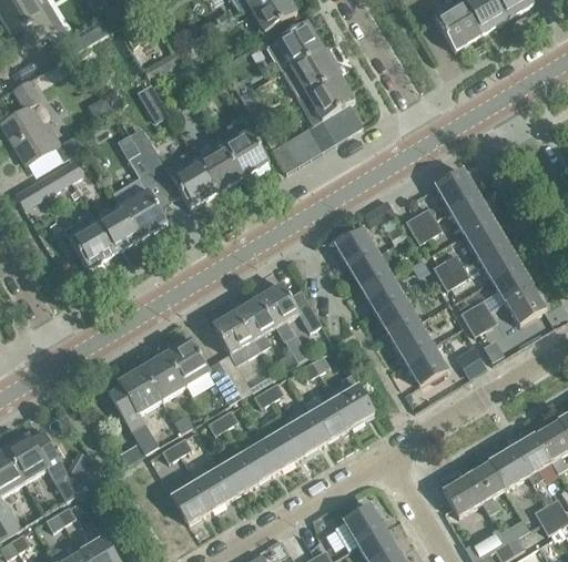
[(0,0),(0,12),(21,48),(52,30),(33,0),(0,0)]
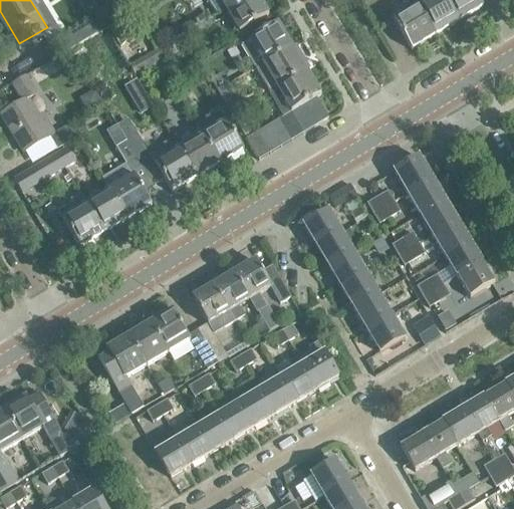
[(209,0),(216,10),(224,5),(233,0),(209,0)]
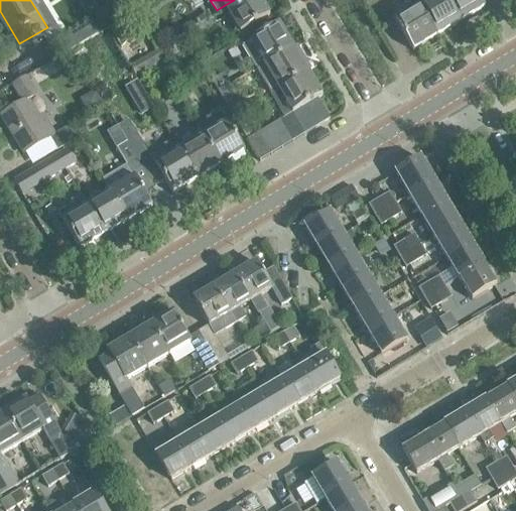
[(269,12),(262,0),(234,0),(225,5),(240,29),(269,12)]
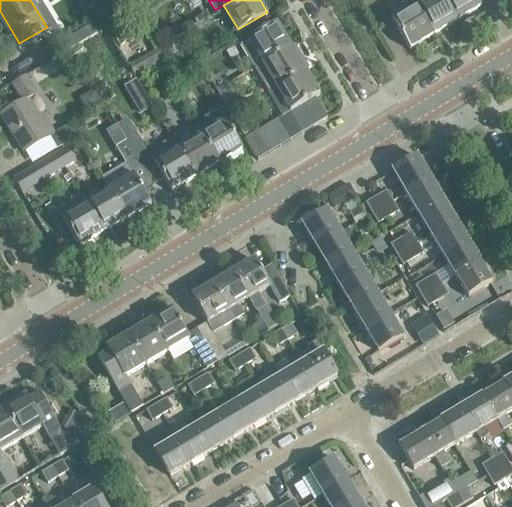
[(420,0),(415,3),(433,32),(457,18),(446,0),(420,0)]
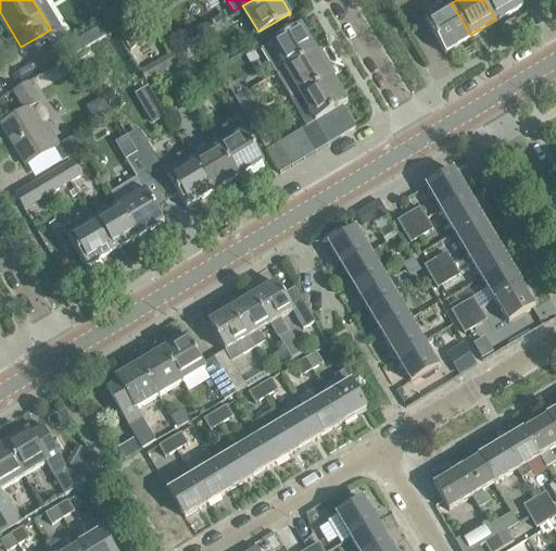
[(484,0),(496,20),(522,4),(519,0),(484,0)]
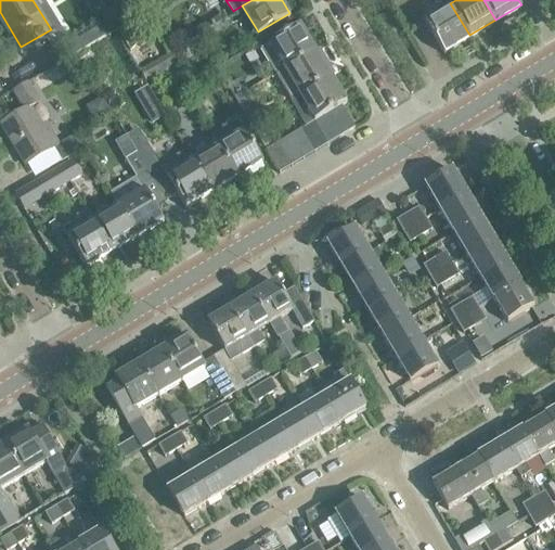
[(443,50),(469,35),(450,3),(425,18),(443,50)]
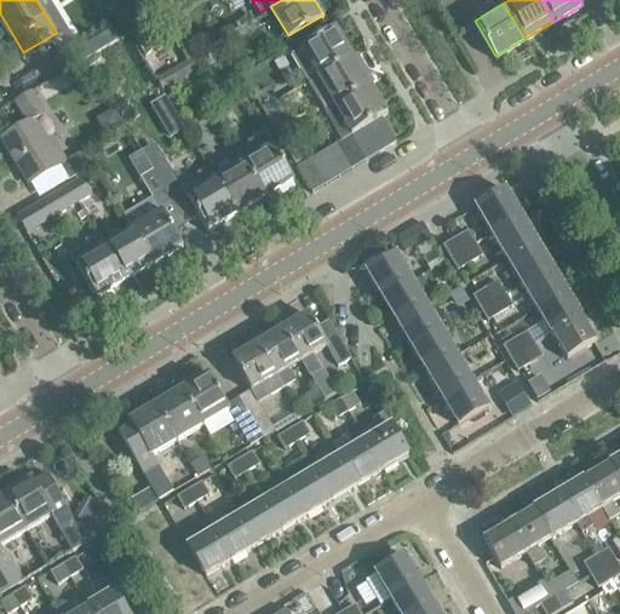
[(240,33),(256,23),(248,11),(235,19),(239,26),(236,27),(240,33)]
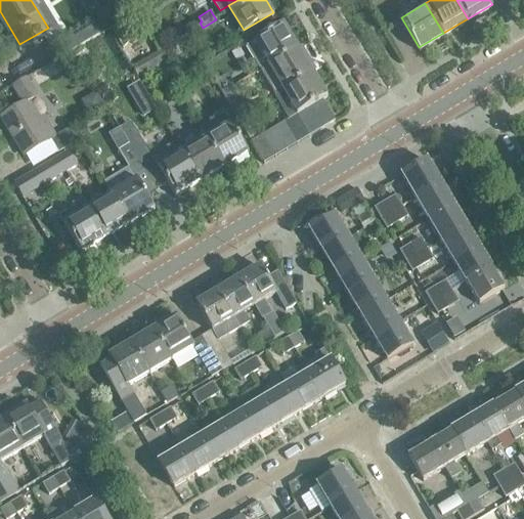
[(111,25),(123,45),(140,28),(131,12),(111,25)]
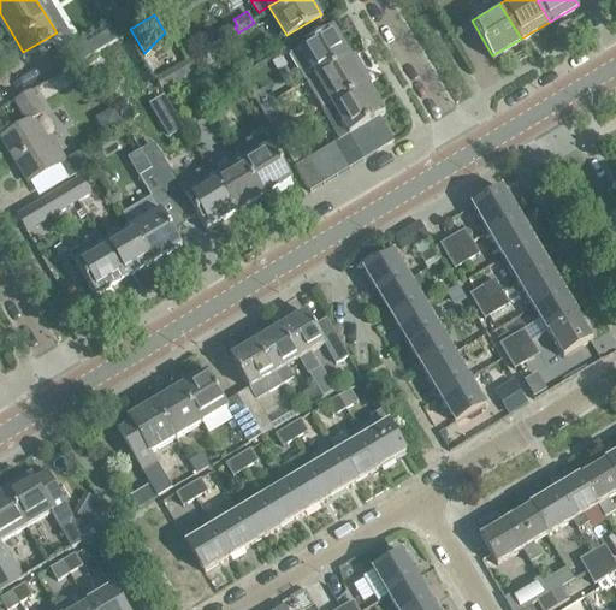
[(61,67),(119,34),(111,19),(53,53),(61,67)]
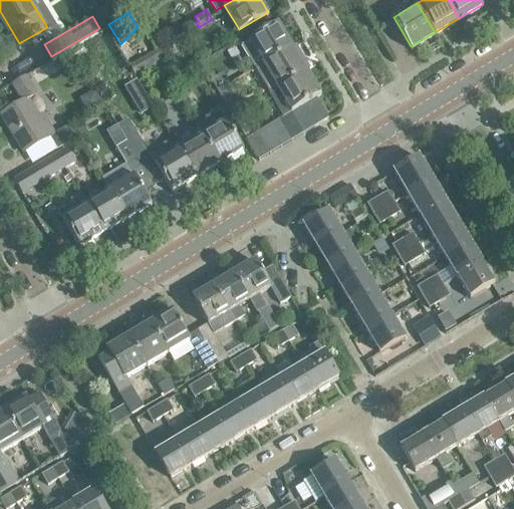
[(189,33),(199,27),(196,22),(198,21),(195,16),(182,23),(189,33)]
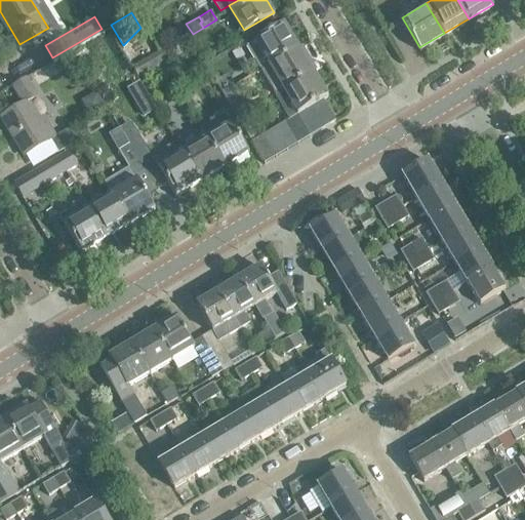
[(269,63),(268,63),(298,45),(284,21),(271,28),(269,25),(260,30),(263,33),(253,38),(253,39),(246,43),(260,68),(269,63)]
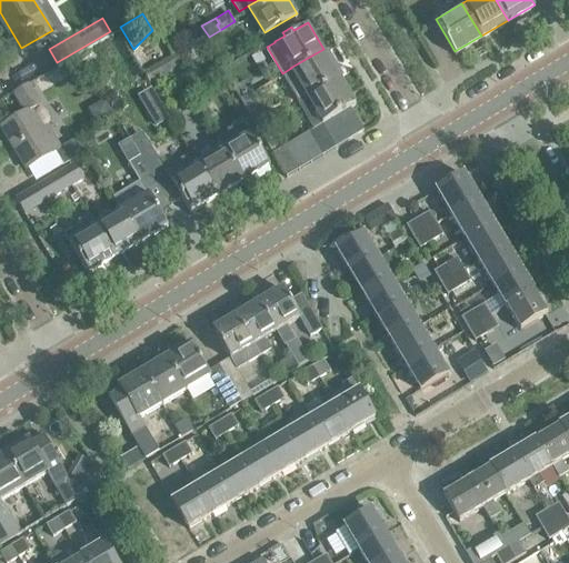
[(290,68),(291,68),(307,94),(339,74),(332,63),(337,61),(328,46),(323,49),(290,68)]
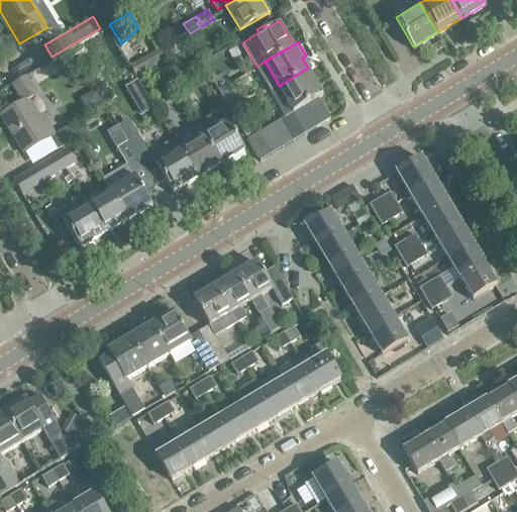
[(279,86),(270,91),(284,114),(293,110),(294,109),(306,102),(318,122),(330,115),(317,95),(322,92),(308,68),(279,86)]
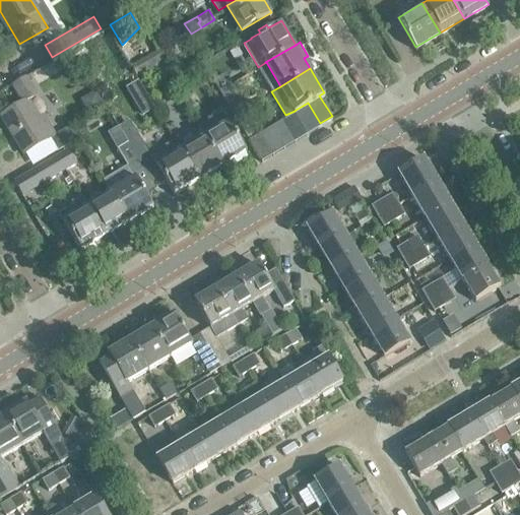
[(220,90),(225,87),(224,85),(230,82),(223,71),(212,77),(220,90)]
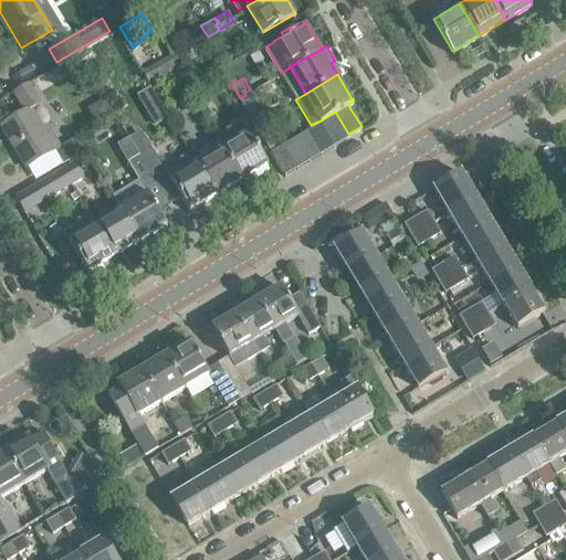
[(62,160),(84,148),(75,134),(60,144),(46,123),(42,125),(31,106),(40,101),(28,81),(12,90),(24,108),(10,116),(11,118),(2,124),(10,135),(8,136),(24,165),(54,147),(62,160)]
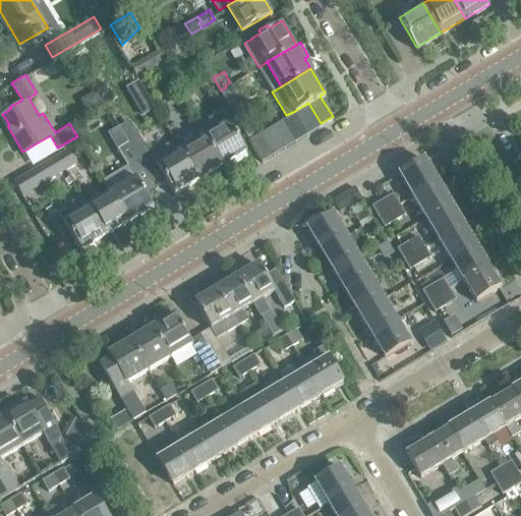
[(230,106),(237,103),(234,98),(238,96),(230,82),(225,86),(226,88),(221,91),(230,106)]
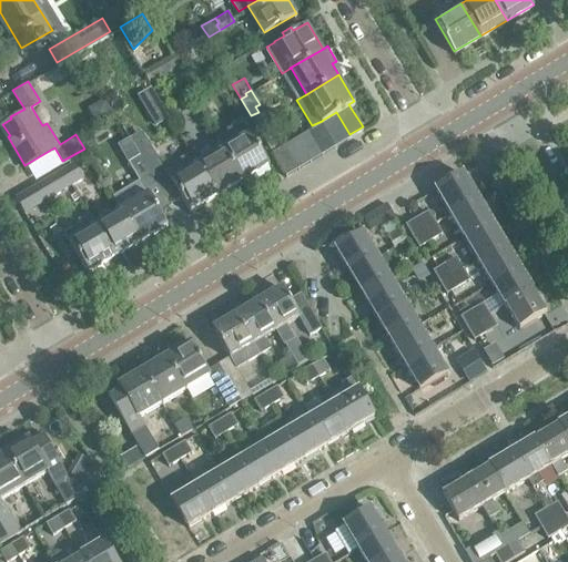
[(204,100),(198,103),(204,115),(211,111),(204,100)]
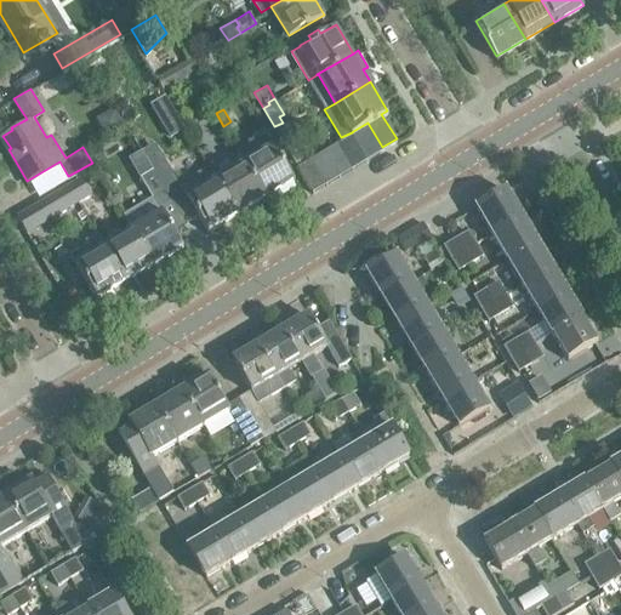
[(283,141),(296,134),(288,119),(283,123),(274,126),(283,141)]
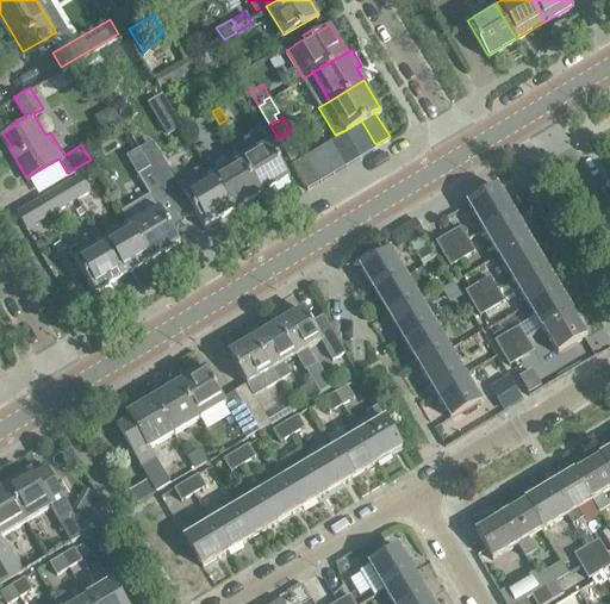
[(375,144),(361,120),(347,129),(362,153),(375,144)]
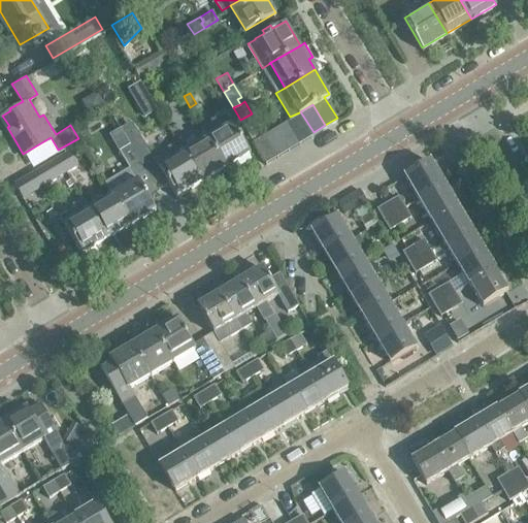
[(225,165),(250,151),(225,109),(201,125),(207,135),(225,165)]
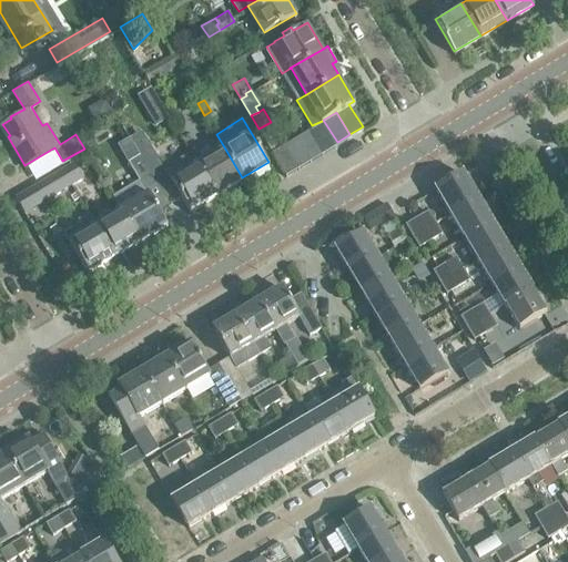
[(337,142),(323,120),(322,121),(312,125),(310,126),(324,150),(337,142)]
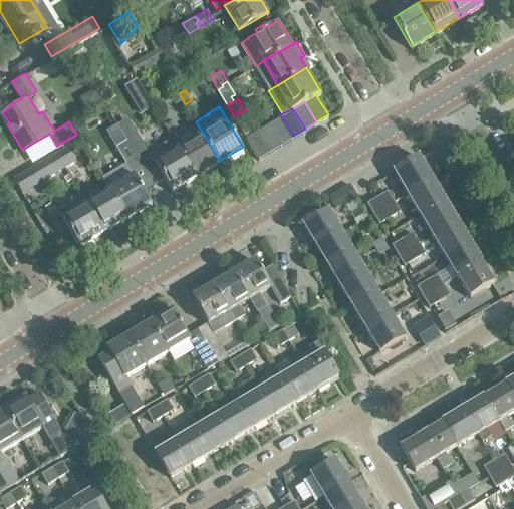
[(281,143),(293,136),(280,114),(269,121),(281,143)]
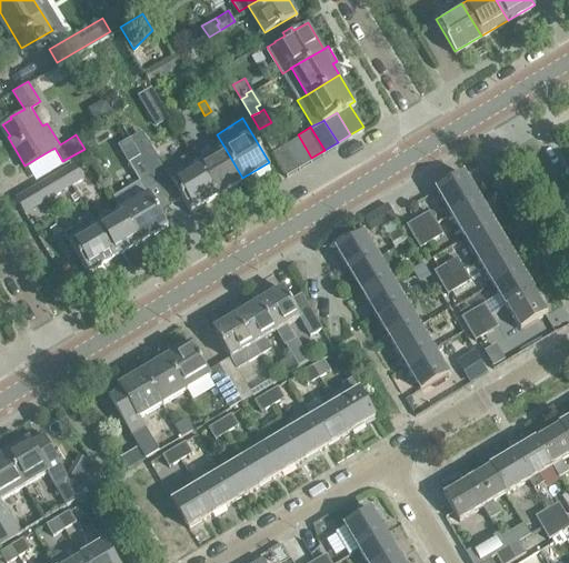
[(299,166),(311,158),(298,134),(285,142),(299,166)]
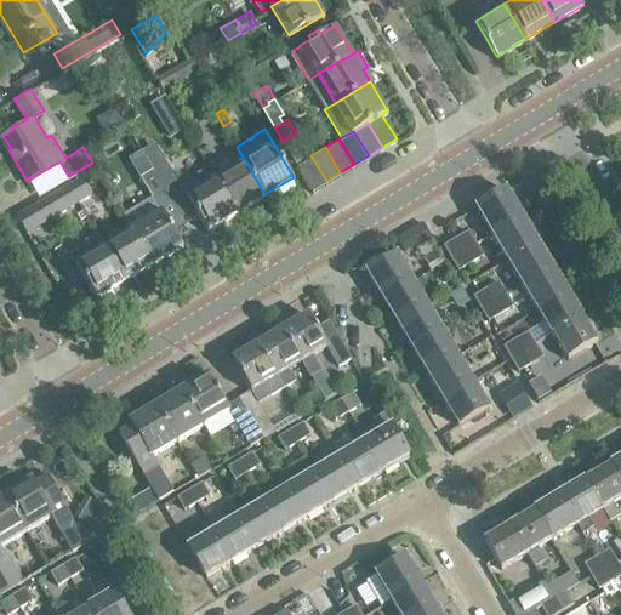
[(148,159),(153,166),(171,195),(186,220),(198,212),(208,229),(237,211),(215,176),(208,164),(178,181),(165,159),(163,160),(159,153),(148,159)]
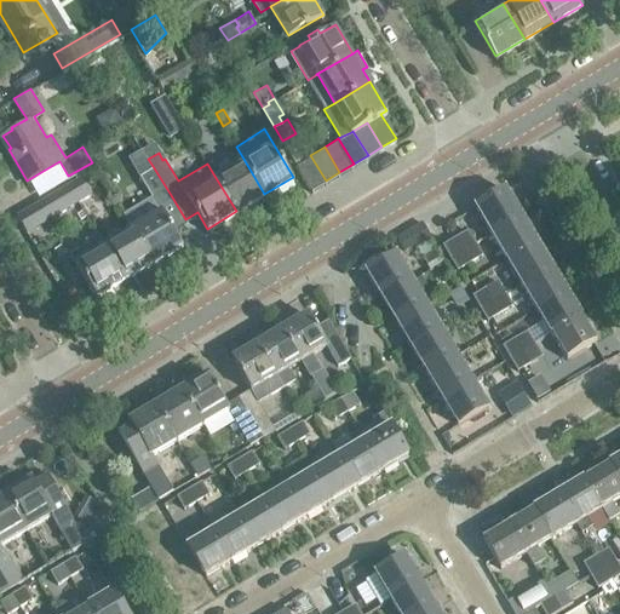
[(310,155),(297,164),(311,189),(326,181),(310,155)]
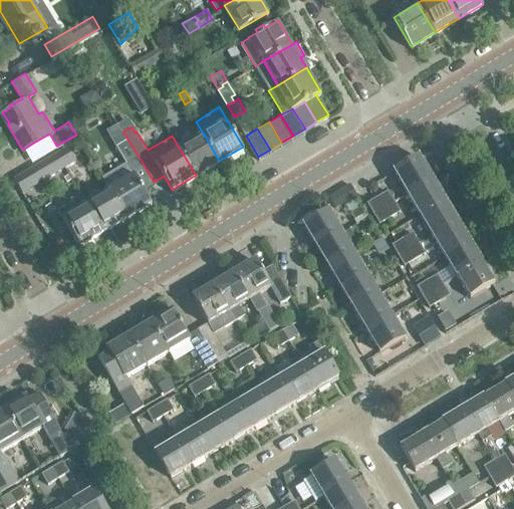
[(196,175),(219,161),(202,132),(178,146),(196,175)]
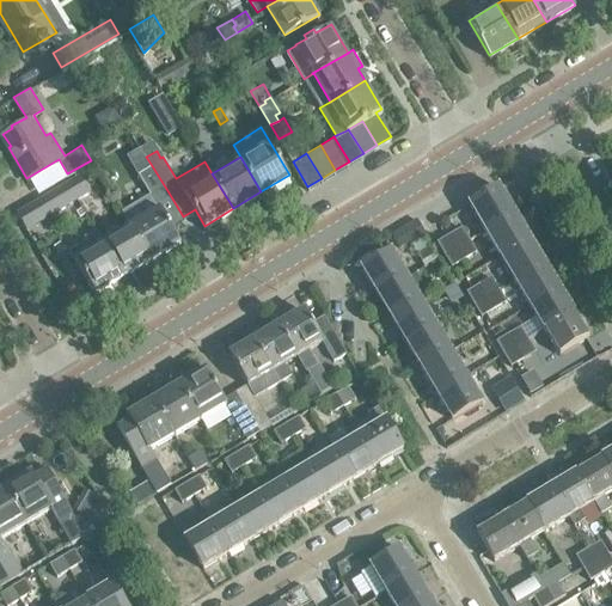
[(151,164),(139,171),(151,191),(121,208),(129,222),(130,222),(152,257),(179,240),(170,224),(183,216),(169,193),(151,164)]
